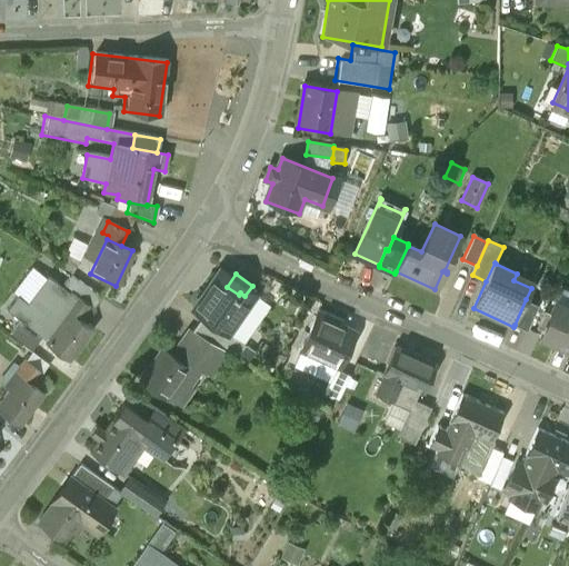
[(216,279),(193,311),(217,327),(239,295),(227,287),(216,279)]
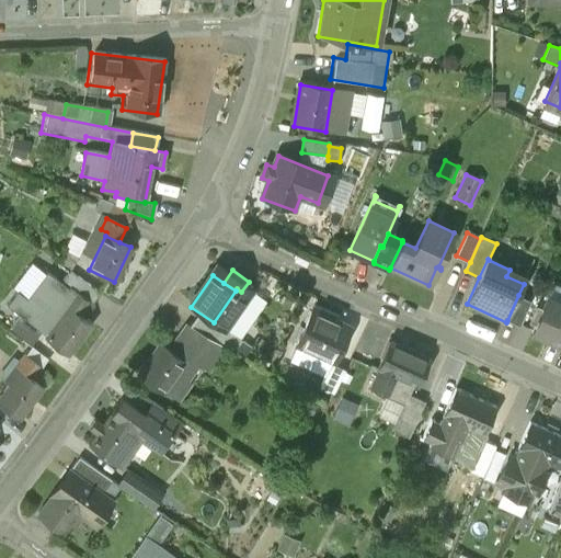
[(91,305),(72,292),(66,302),(70,305),(68,308),(81,318),(91,305)]
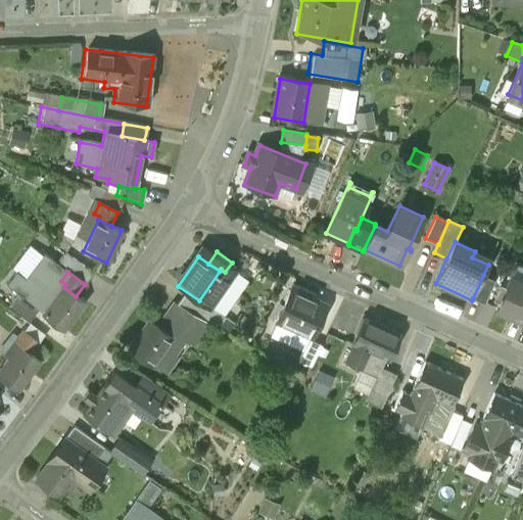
[(495,281),(483,275),(473,298),(486,304),(495,281)]
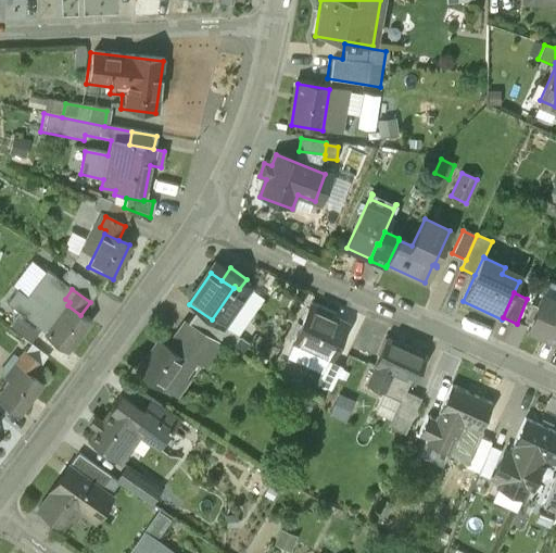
[(555,308),(541,301),(529,329),(555,341),(555,308)]
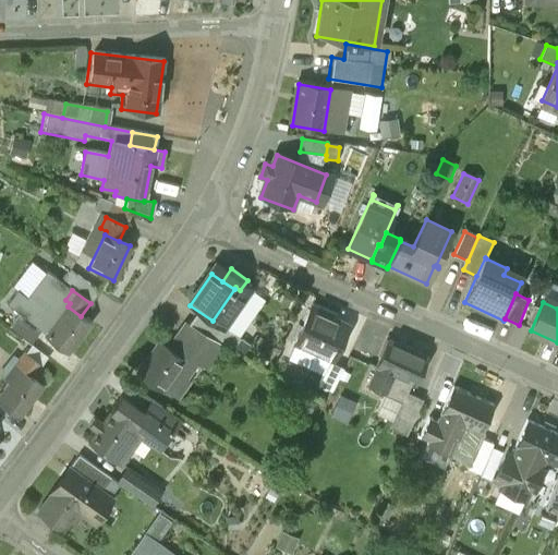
[(68,306),(45,337),(67,353),(89,323),(81,316),(68,306)]
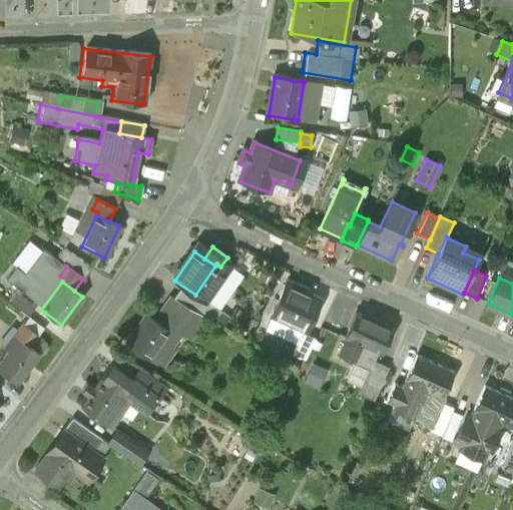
[(306,291),(289,283),(274,316),(307,331),(321,300),(305,293),(306,291)]
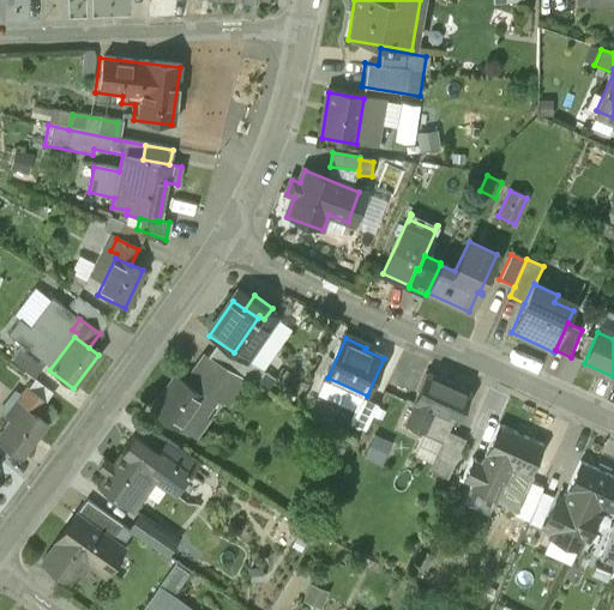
[(245,379),(205,356),(196,370),(226,391),(233,396),(245,379)]
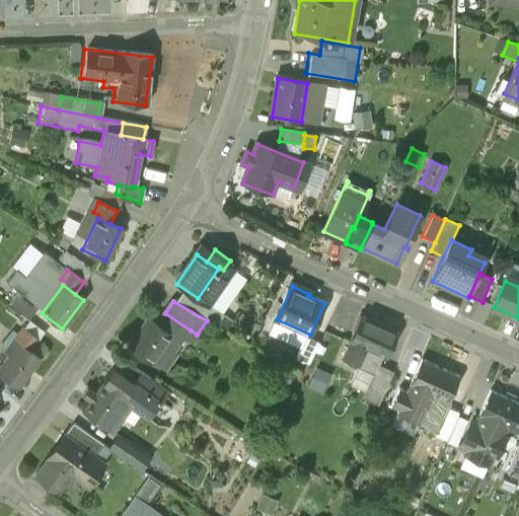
[(157,324),(151,319),(131,348),(152,363),(154,360),(169,370),(180,354),(176,351),(191,330),(165,313),(157,324)]
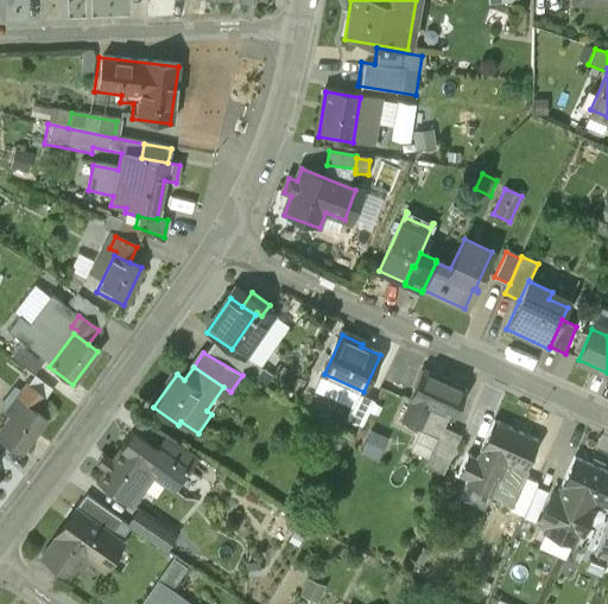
[(467,392),(424,373),(410,402),(411,404),(398,433),(404,436),(409,425),(439,439),(444,428),(449,420),(454,423),(467,392)]
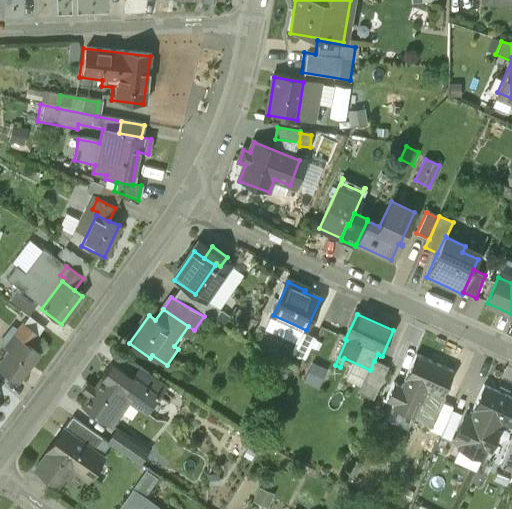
[(38,338),(23,326),(16,335),(19,338),(17,340),(29,349),(38,338)]
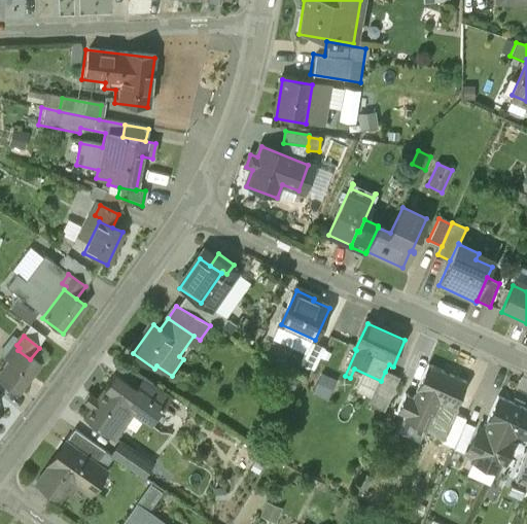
[(324,349),(313,344),(303,364),(314,370),(324,349)]
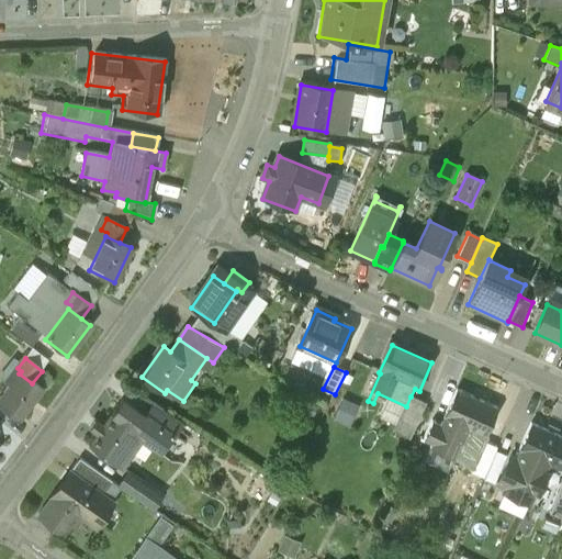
[(19,373),(0,399),(0,406),(19,421),(42,391),(32,383),(19,373)]
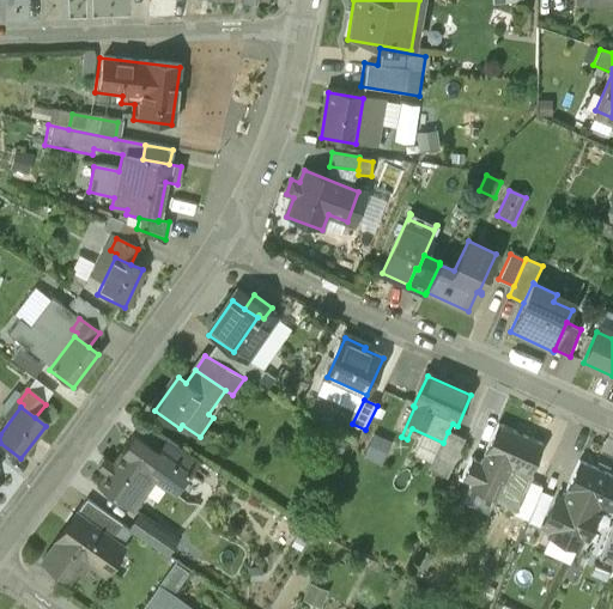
[(544,448),(498,426),(485,456),(513,469),(529,477),(544,448)]
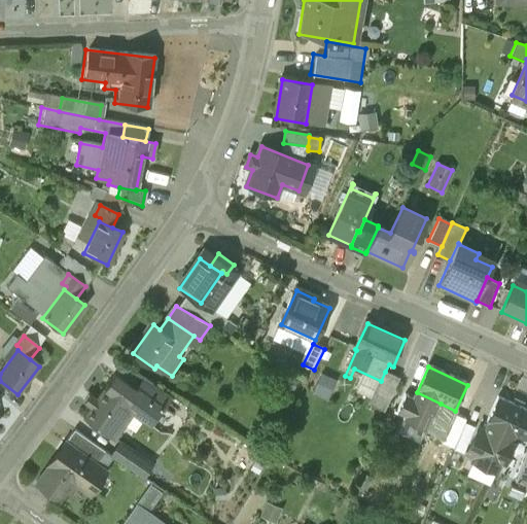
[(381,381),(371,406),(385,412),(399,379),(385,372),(381,381)]
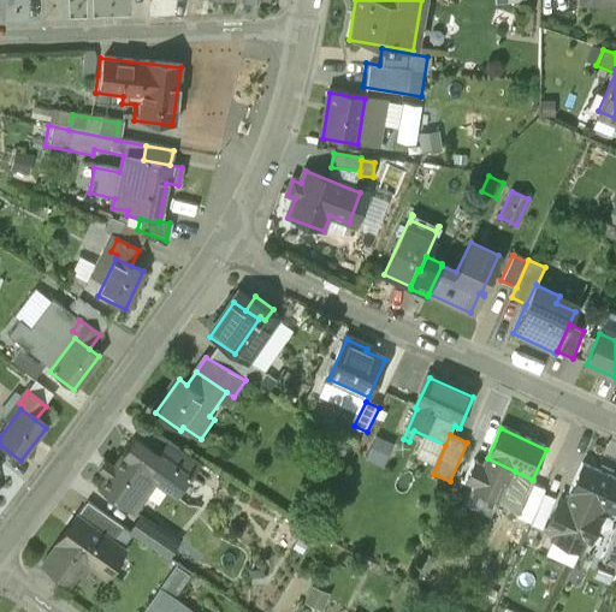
[(160,455),(136,438),(123,455),(160,481),(158,483),(176,497),(189,477),(190,476),(160,455)]
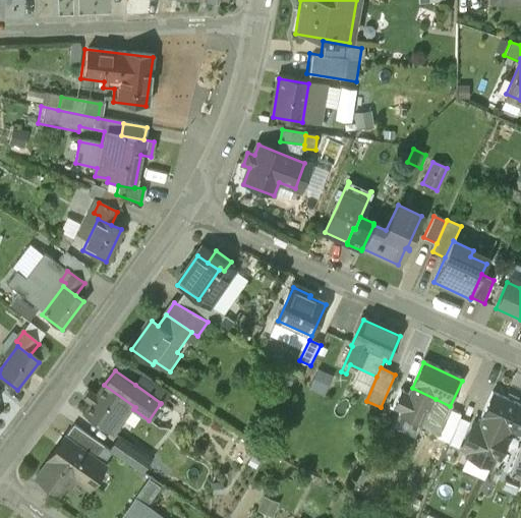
[(171,394),(141,376),(135,385),(161,403),(160,404),(163,405),(171,394)]
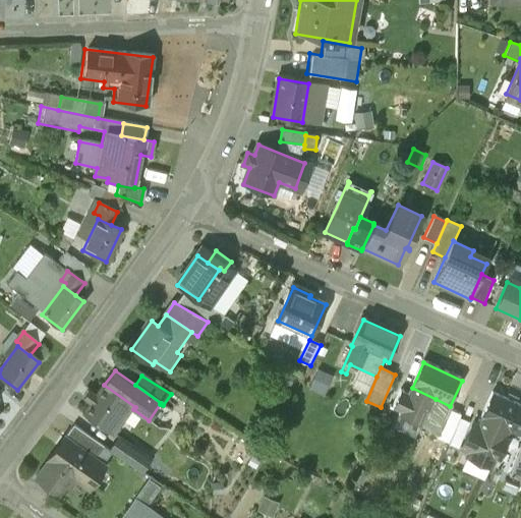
[(135,407),(104,385),(97,396),(90,391),(84,399),(91,404),(83,415),(114,437),(133,409),(135,407)]
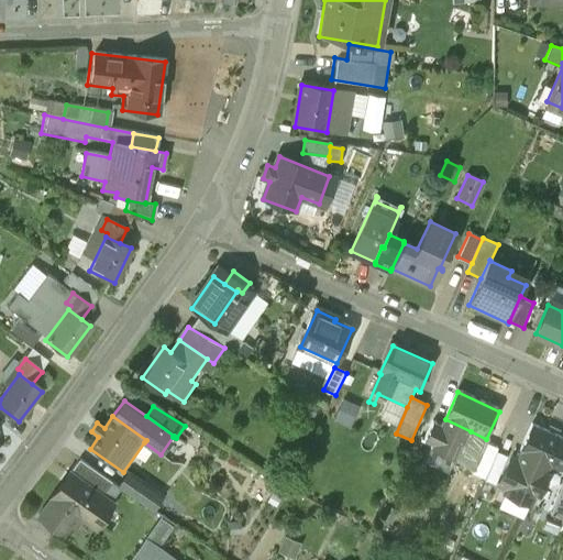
[(471,431),(445,419),(441,428),(433,424),(424,443),(432,447),(431,451),(455,462),(471,431)]
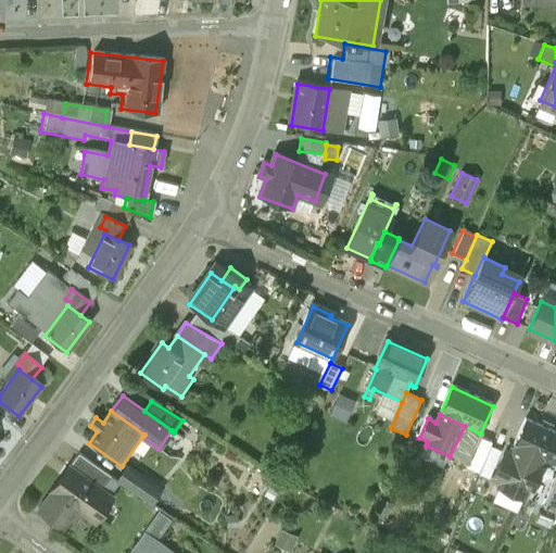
[(555,435),(527,422),(515,448),(516,449),(512,457),(505,454),(493,480),(508,487),(506,492),(523,500),(528,490),(531,491),(541,470),(539,469),(543,461),(554,466),(555,462),(555,435)]
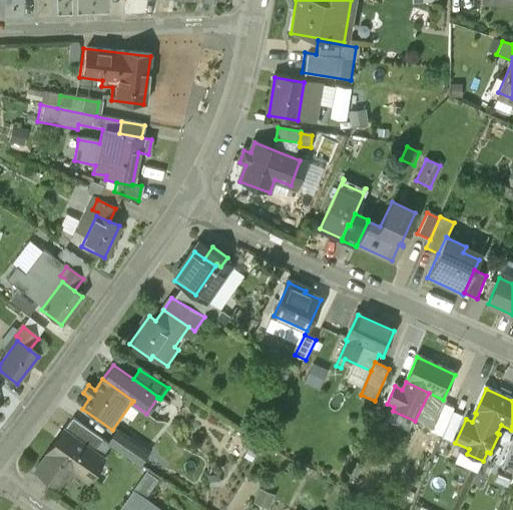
[(103,442),(74,421),(66,432),(95,453),(103,442)]
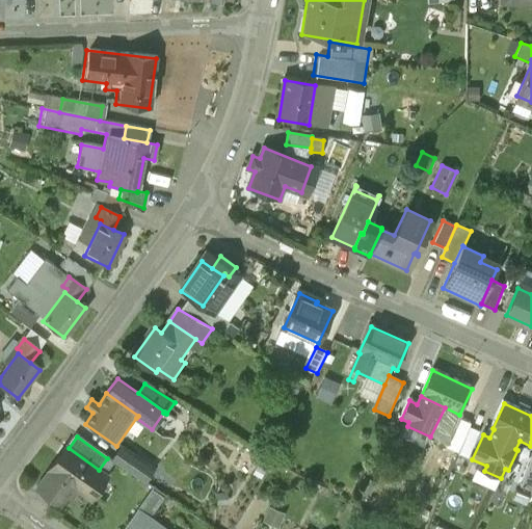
[(143,463),(122,447),(112,461),(134,476),(143,463)]
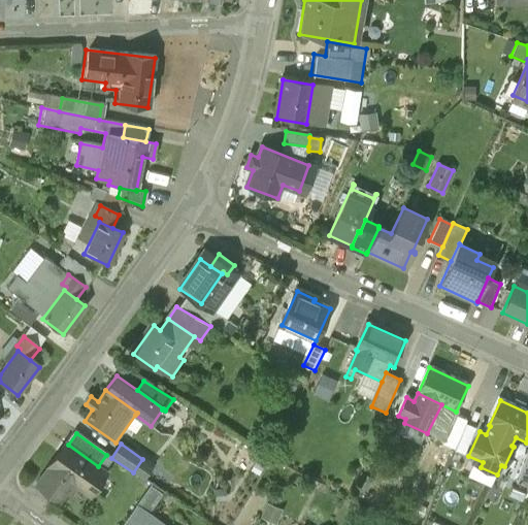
[(98,466),(68,445),(38,485),(63,502),(75,486),(91,497),(108,473),(98,466)]
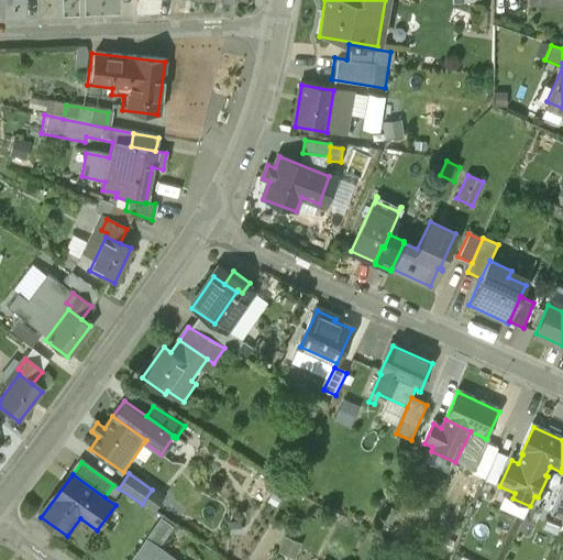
[(562,481),(550,516),(562,520),(562,517),(562,481)]
